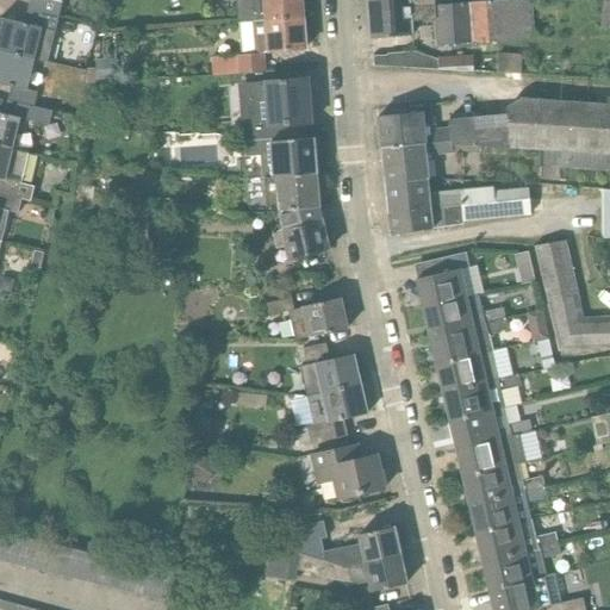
[(31,0),(29,12),(58,18),(62,0),(31,0)]
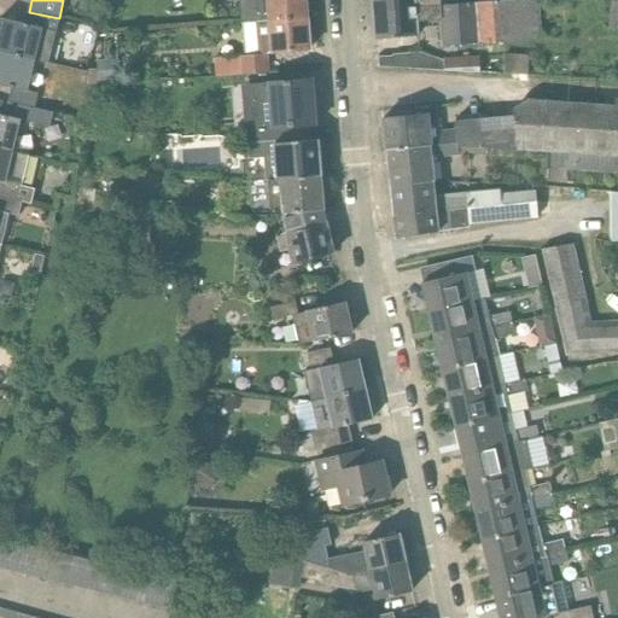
[(266,0),(268,22),(307,19),(305,0),(266,0)]
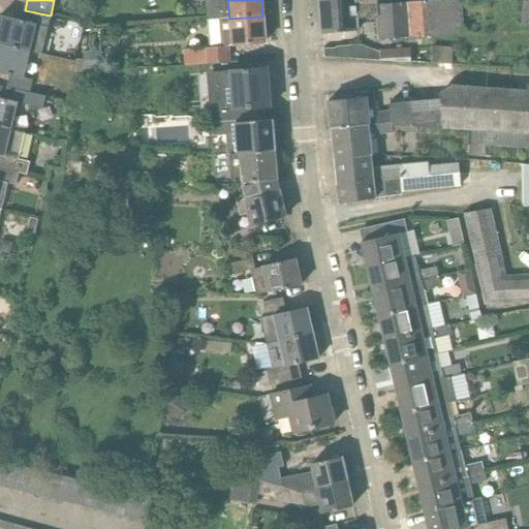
[(319,0),(322,35),(360,32),(359,21),(376,19),(378,40),(464,34),(463,20),(490,21),(489,0),(444,0),(362,6),(361,0),(319,0)]
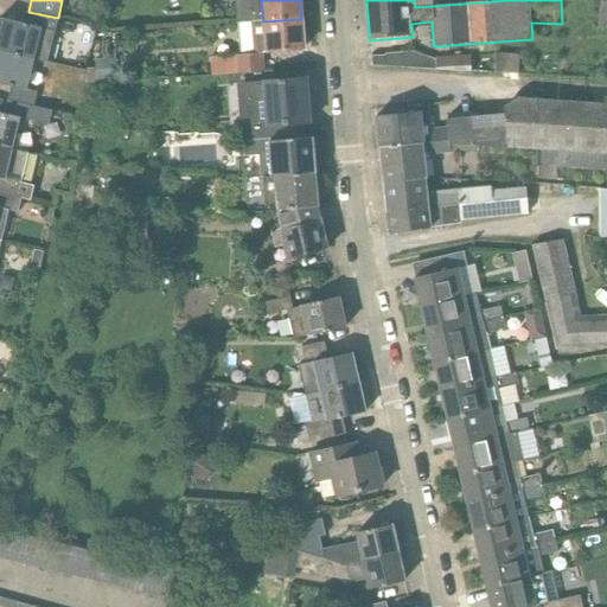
[(0,33),(0,50),(36,59),(43,30),(55,33),(58,18),(29,12),(26,25),(4,20),(0,33)]
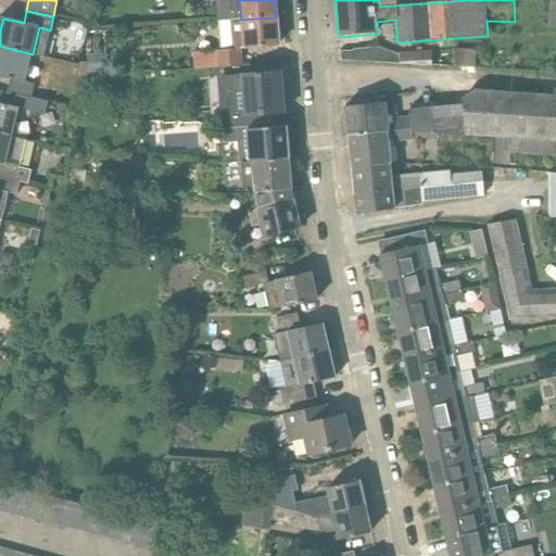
[(242,66),(241,49),(279,46),(276,17),(241,20),(230,21),(232,50),(216,51),(217,68),(242,66)]
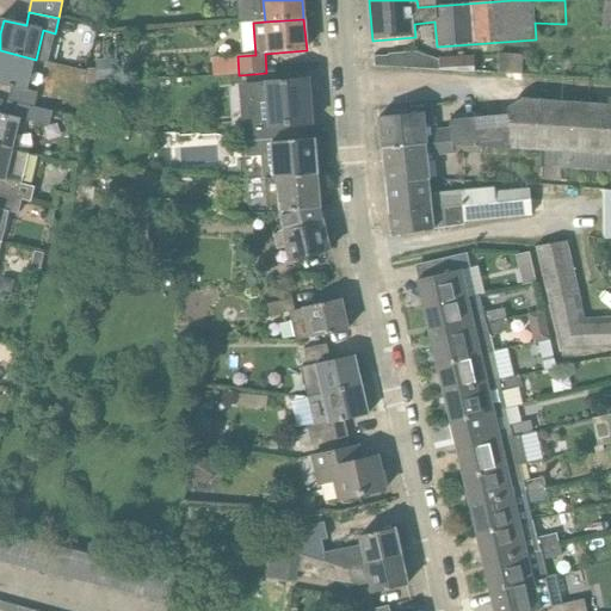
[(8,102),(34,109),(37,94),(28,91),(36,60),(0,50),(0,85),(11,88),(8,102)]
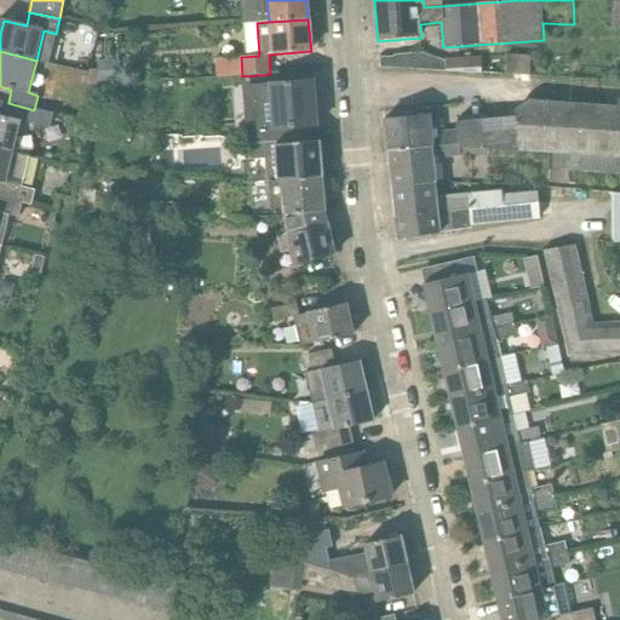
[(380,69),(482,74),(481,58),(446,59),(446,61),(422,53),(396,55),(394,57),(379,58),(380,69)]
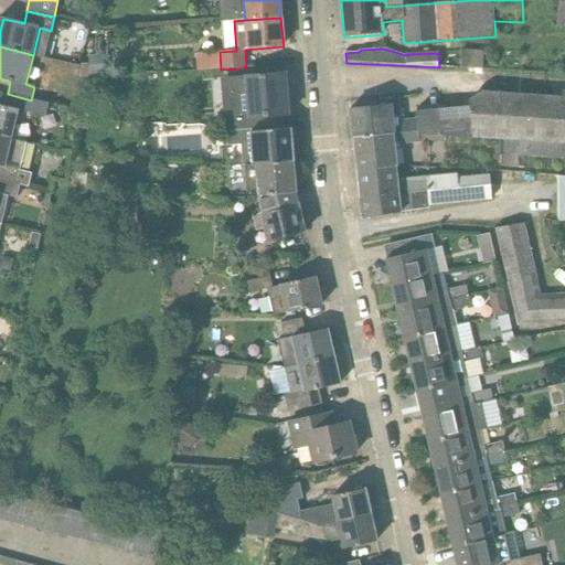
[(245,77),(247,119),(289,116),(286,74),(245,77)]
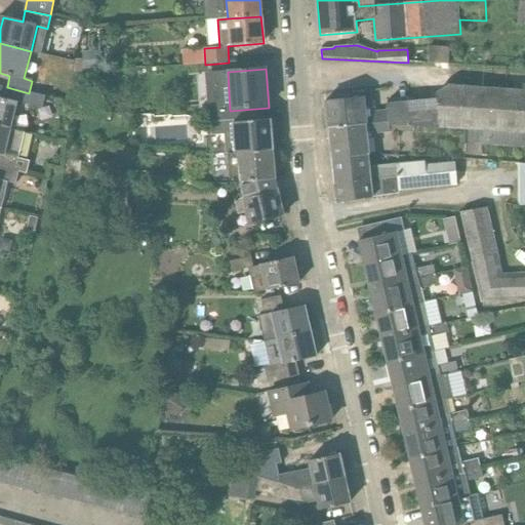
[(524,90),(450,85),(437,92),(437,99),(409,102),(412,127),(524,134),(524,90)]
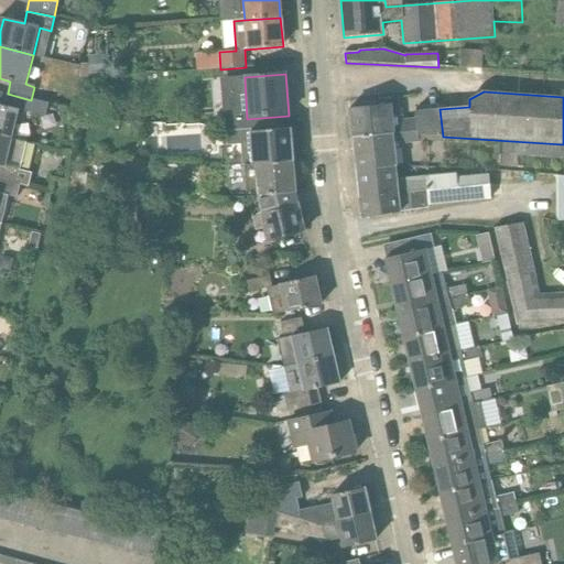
[(0,137),(12,140),(19,111),(45,117),(49,104),(31,100),(8,94),(4,107),(0,106),(0,137)]
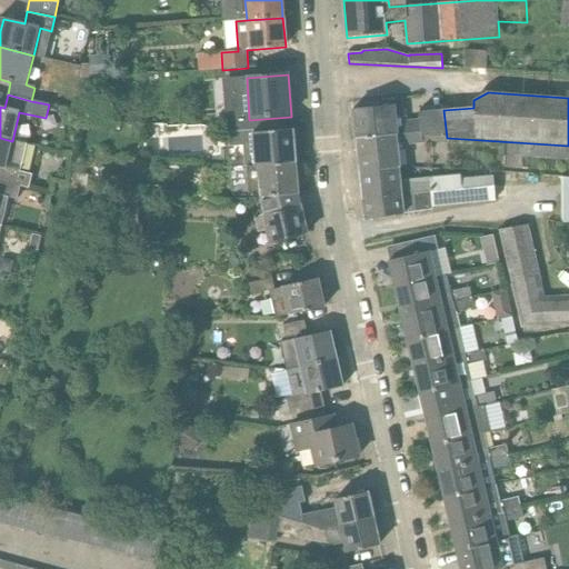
[(422,133),(419,120),(405,122),(402,105),(353,110),(357,140),(422,133)]
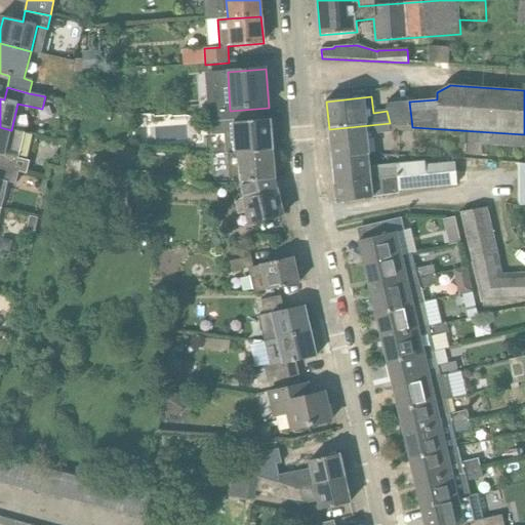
[(213,153),(272,149),(270,120),(233,123),(233,121),(210,122),(211,134),(225,134),(227,150),(213,151),(213,153)]
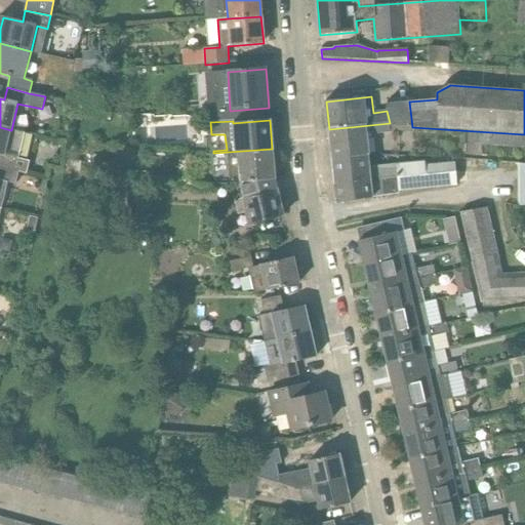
[(332,159),(369,155),(370,155),(368,133),(373,133),(373,135),(391,133),(390,126),(390,123),(329,129),(332,159)]
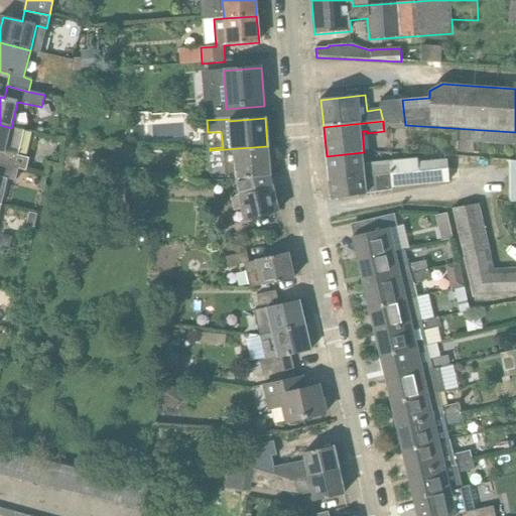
[(0,165),(18,170),(26,171),(29,159),(18,156),(24,131),(11,128),(0,125),(0,165)]
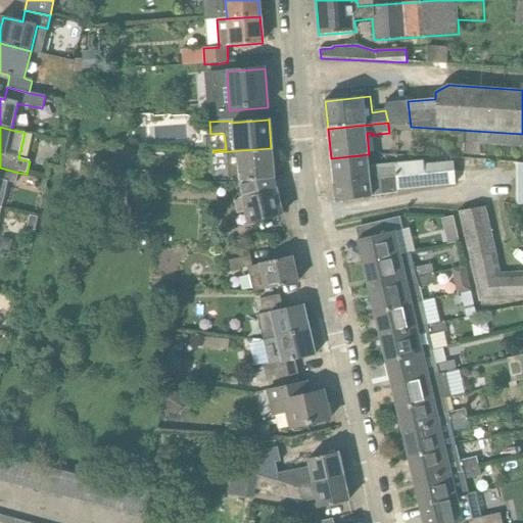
[(239,181),(274,179),(271,148),(212,152),(215,183),(238,181),(239,181)]
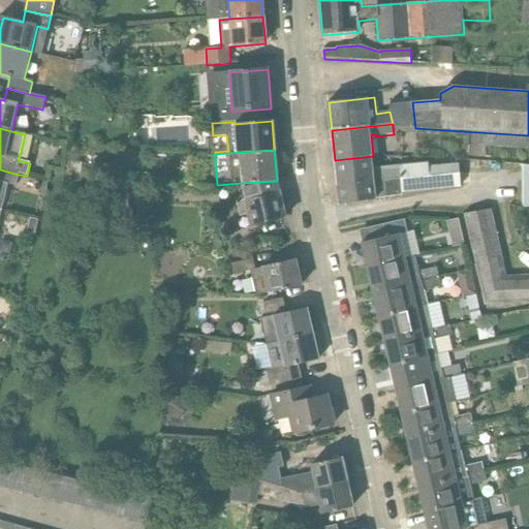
[(342,204),(381,194),(402,192),(402,193),(461,187),(458,162),(429,165),(429,163),(400,166),(400,164),(373,167),(372,156),(335,160),(338,186),(342,204)]
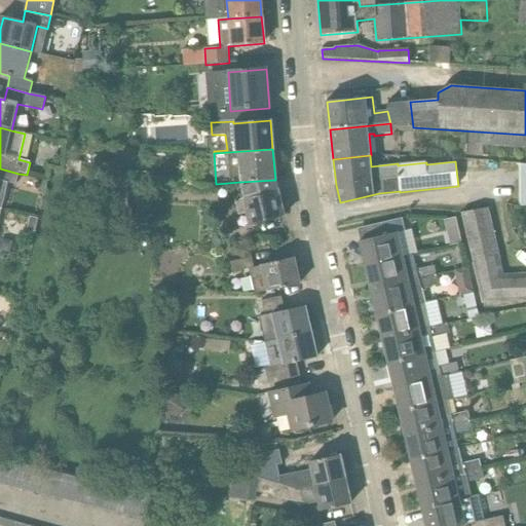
[(0,209),(1,210),(7,184),(16,184),(19,174),(0,168),(0,209)]
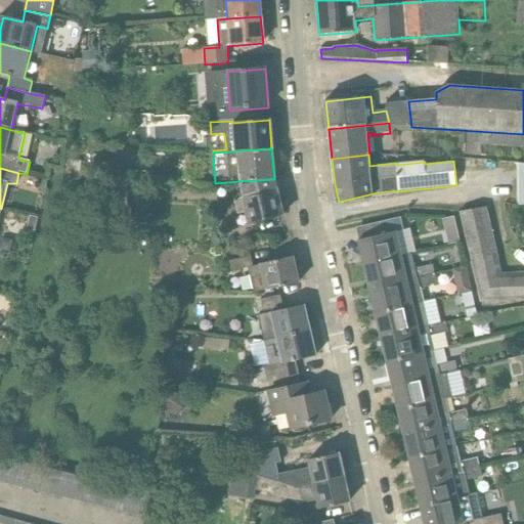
[(250,226),(250,224),(282,216),(276,190),(274,179),(239,181),(239,187),(235,188),(237,195),(233,197),(237,215),(245,213),(247,226),(250,226)]
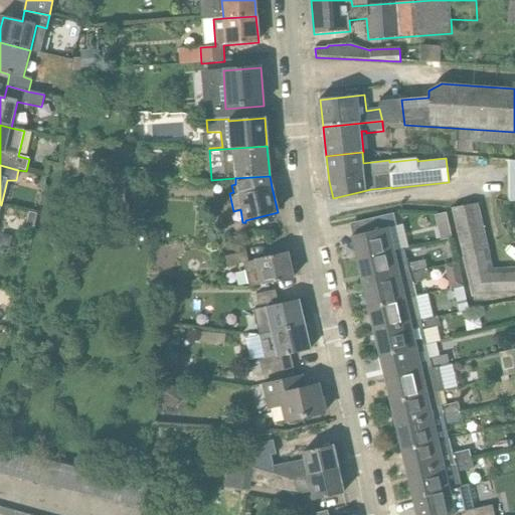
[(514,268),(493,269),(478,203),(451,209),(471,298),(514,296),(514,268)]
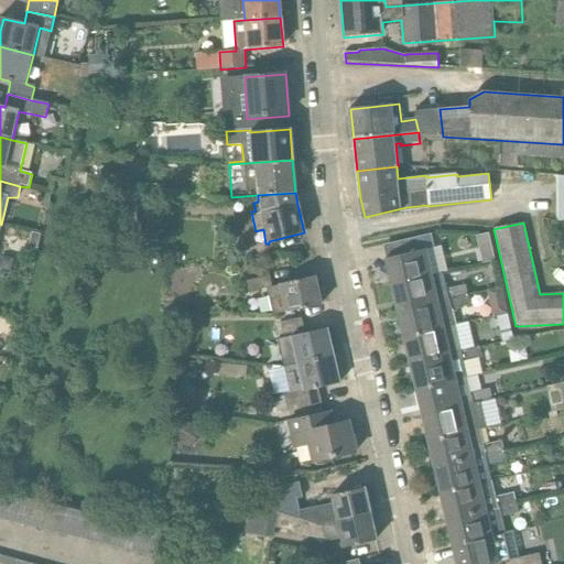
[(29,246),(38,250),(41,236),(32,234),(29,246)]
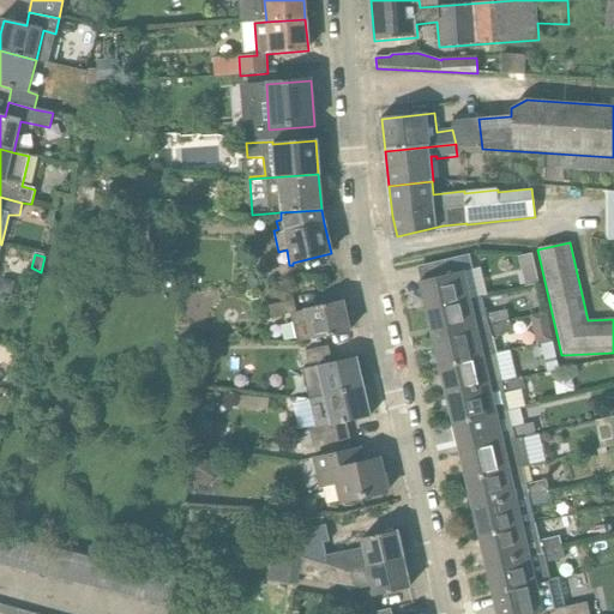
[(428,309),(471,300),(464,272),(473,270),(469,256),(438,263),(441,276),(419,282),(420,284),(422,283),(428,309)]
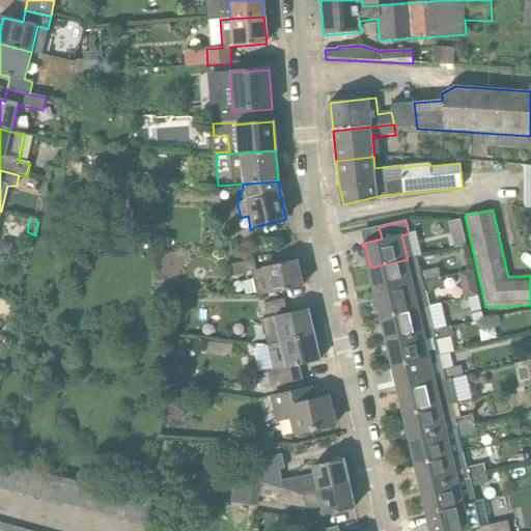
[(375,292),(440,278),(438,269),(420,273),(417,257),(408,259),(370,268),(368,268),(368,270),(370,270),(375,292)]
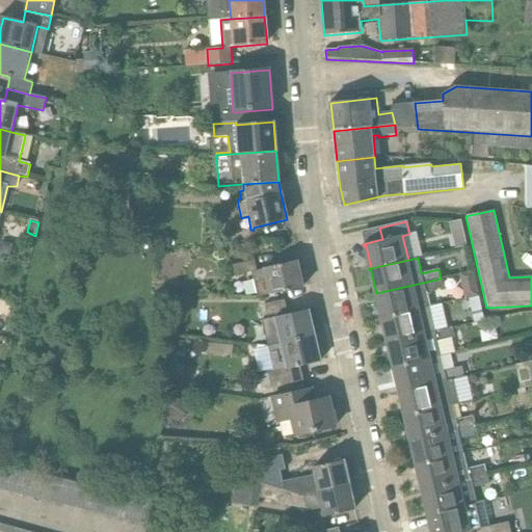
[(281,265),(287,291),(302,288),(297,261),(281,265)]
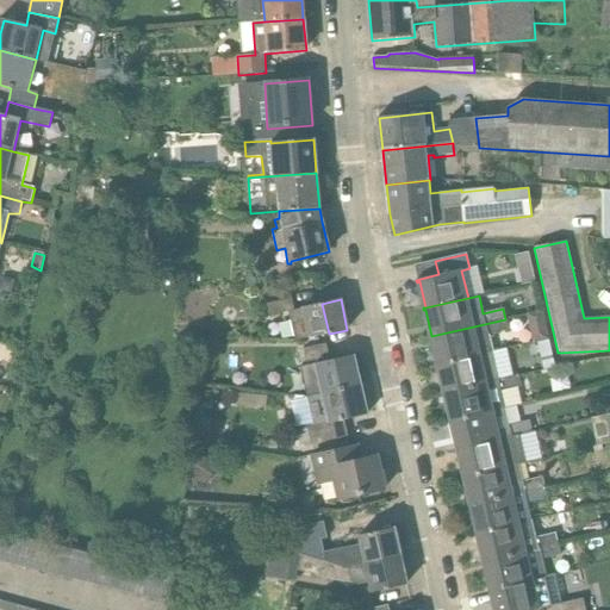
[(548,310),(530,312),(535,338),(553,336),(548,310)]
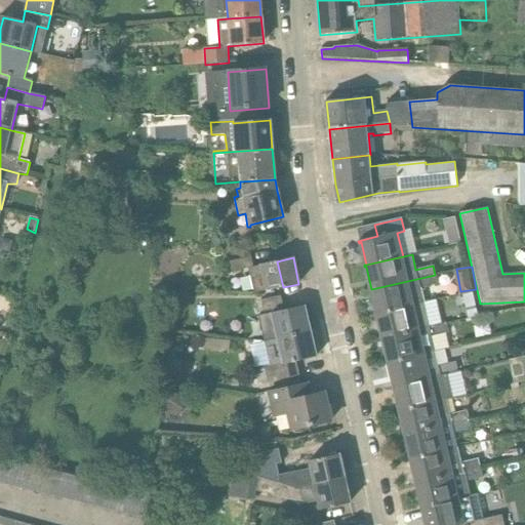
[(377,315),(425,304),(420,288),(438,285),(435,275),(371,289),(369,289),(370,291),(372,290),(377,313),(375,314),(375,315),(377,315)]
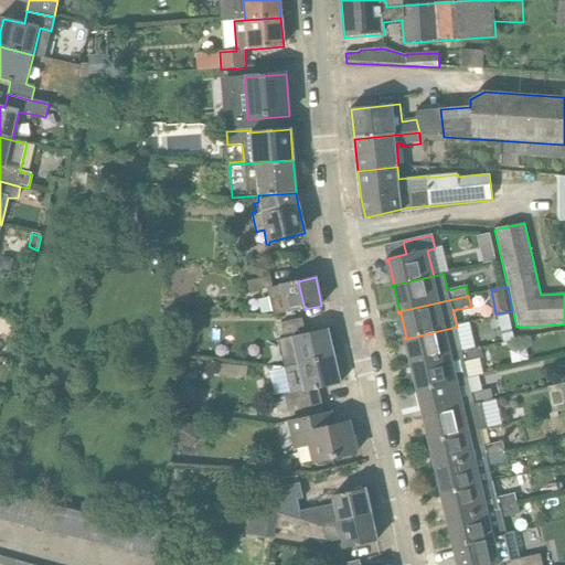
[(508,342),(516,340),(511,315),(501,317),(508,342)]
